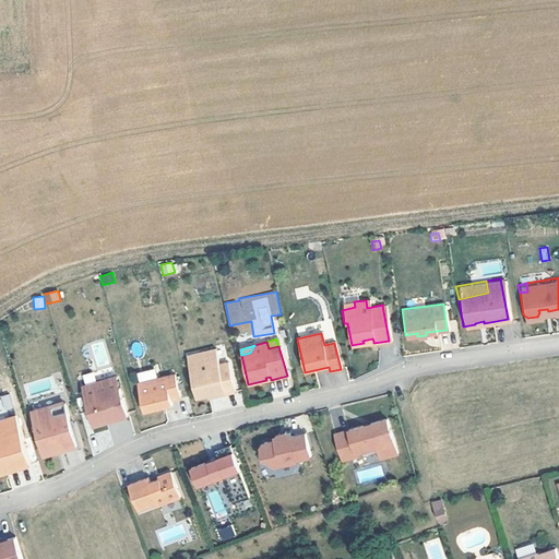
[(214,351),(200,354),(203,365),(189,368),(197,399),(206,396),(215,394),(216,397),(234,393),(227,364),(217,367),(216,360),(214,351)]
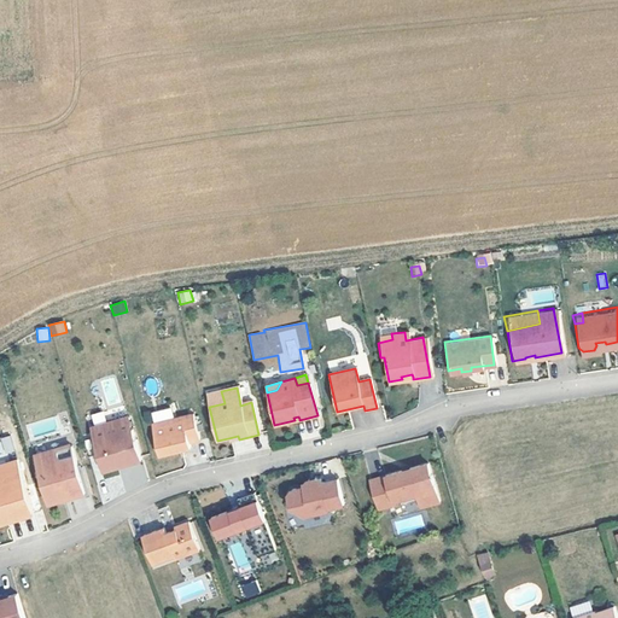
[(207,396),(209,407),(225,403),(221,391),(207,396)]
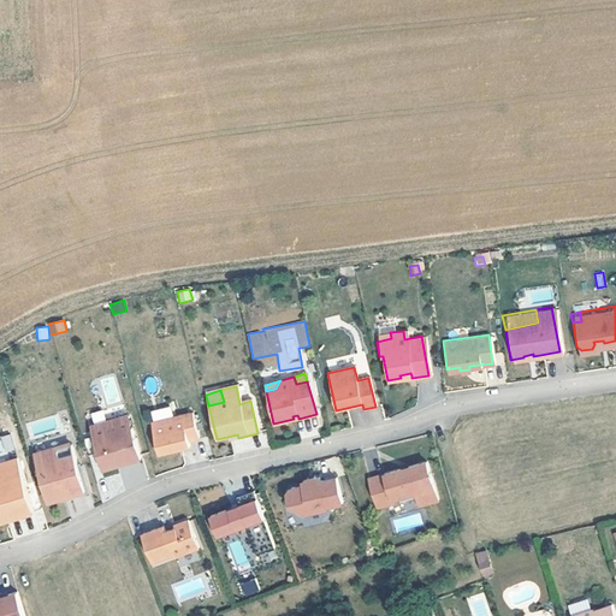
[(193,415),(152,426),(159,456),(190,448),(189,443),(199,440),(193,415)]
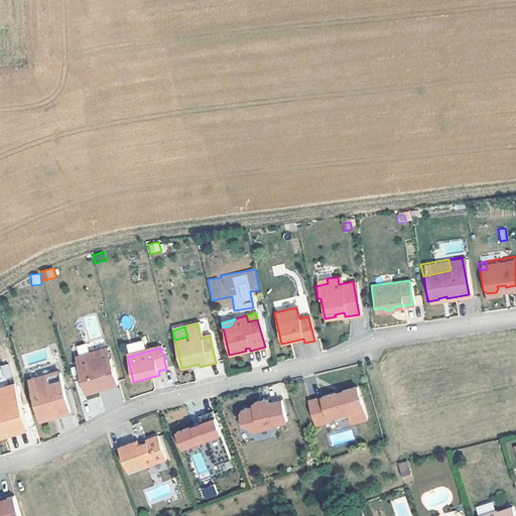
[(88,393),(98,390),(102,389),(103,391),(119,386),(112,361),(110,362),(107,350),(78,359),(84,382),(85,382),(87,387),(88,393)]
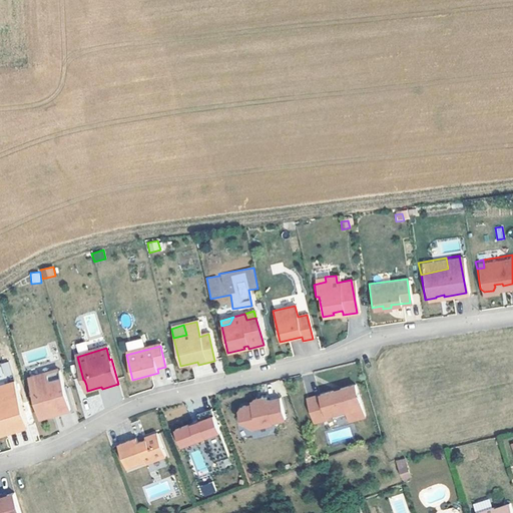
[(8,362),(0,364),(4,376),(11,374),(8,362)]
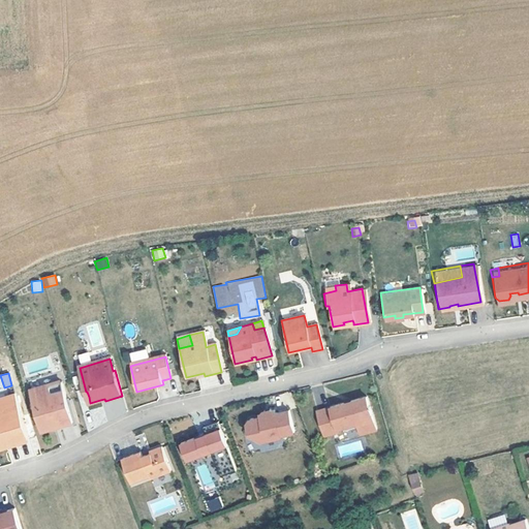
[(58,421),(71,416),(59,376),(28,385),(39,424),(57,418),(58,421)]
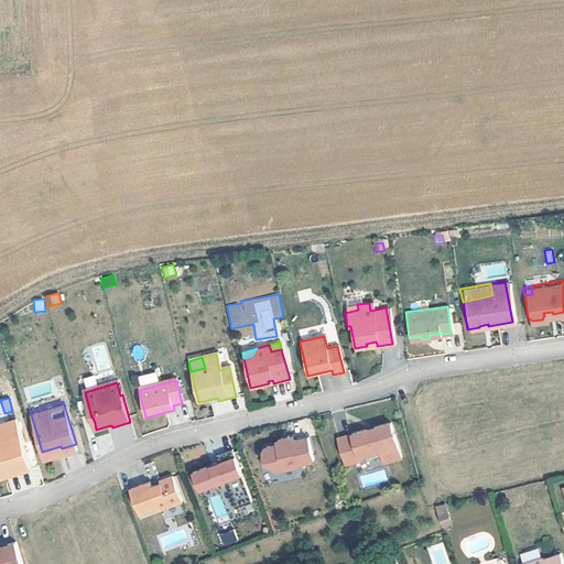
[(344,465),(359,459),(358,456),(378,451),(382,462),(399,457),(388,421),(336,437),(344,465)]
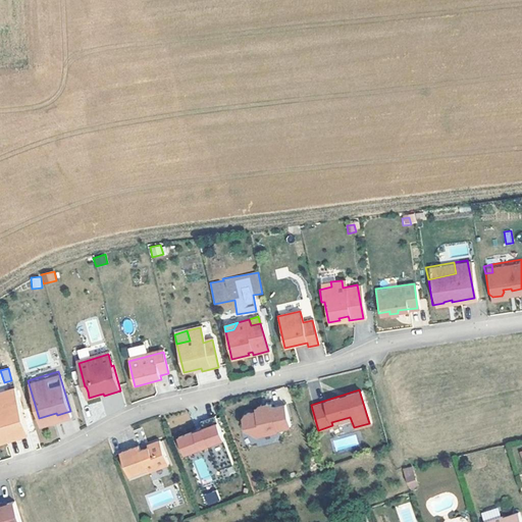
[(6,402),(0,404),(0,444),(9,441),(7,436),(12,435),(13,440),(28,436),(14,392),(4,396),(6,402)]
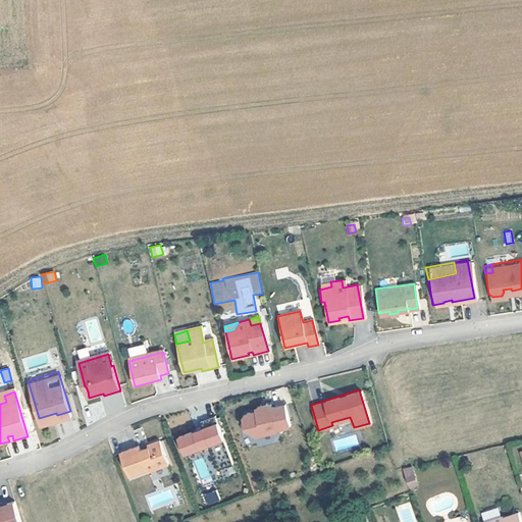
[(89,398),(88,392),(87,392),(89,400),(99,397),(99,395),(89,398)]
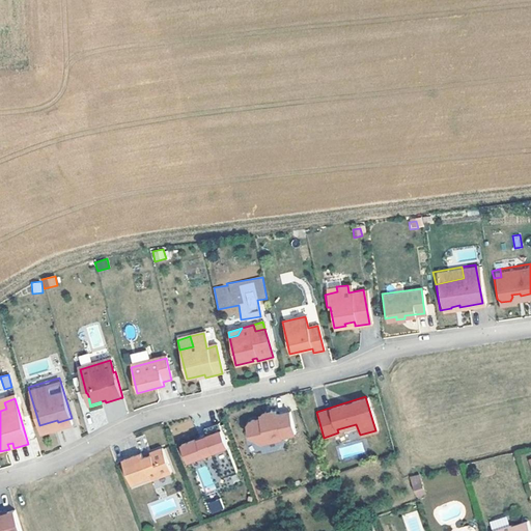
[(262,444),(284,440),(283,438),(298,435),(292,413),(279,416),(278,412),(274,413),(274,412),(268,413),(267,415),(263,416),(264,419),(253,421),(250,425),(254,439),(258,443),(262,444)]
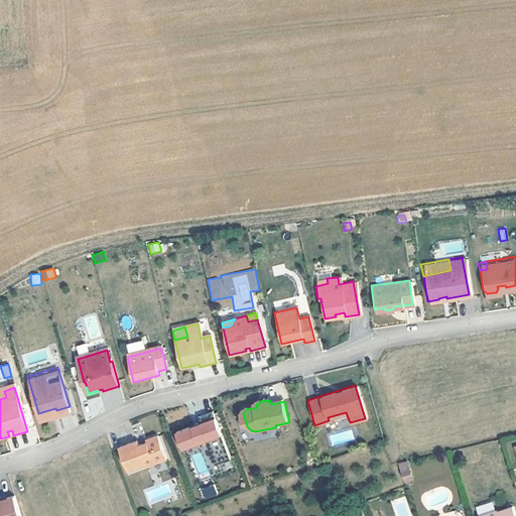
[(179,453),(220,437),(214,419),(172,433),(179,453)]
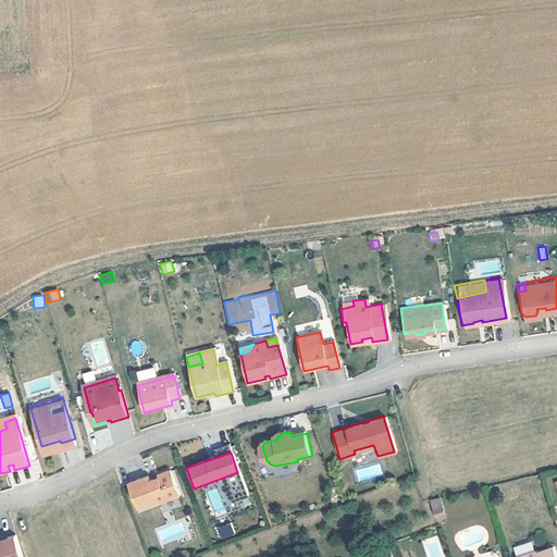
[(134,483),(143,508),(162,502),(163,504),(185,496),(176,471),(163,475),(164,478),(155,481),(153,477),(134,483)]
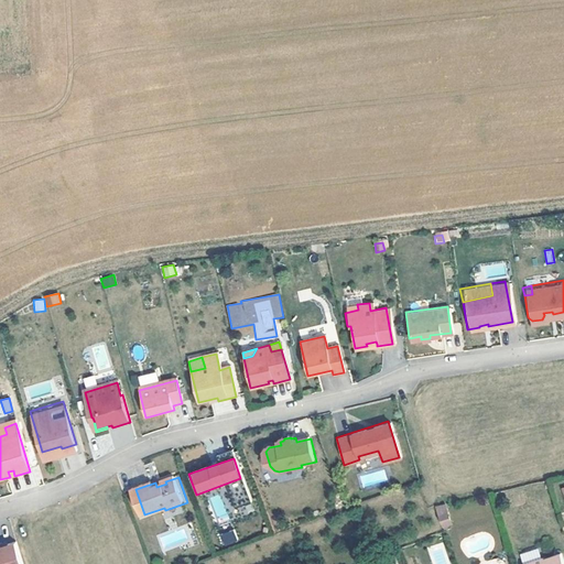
[(218,519),(228,514),(218,494),(209,498),(218,519)]
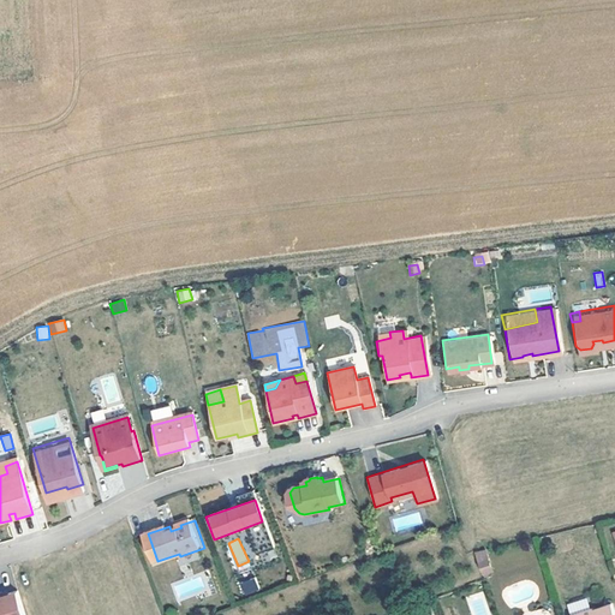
[(479,562),(488,559),(484,549),(476,550),(479,562)]
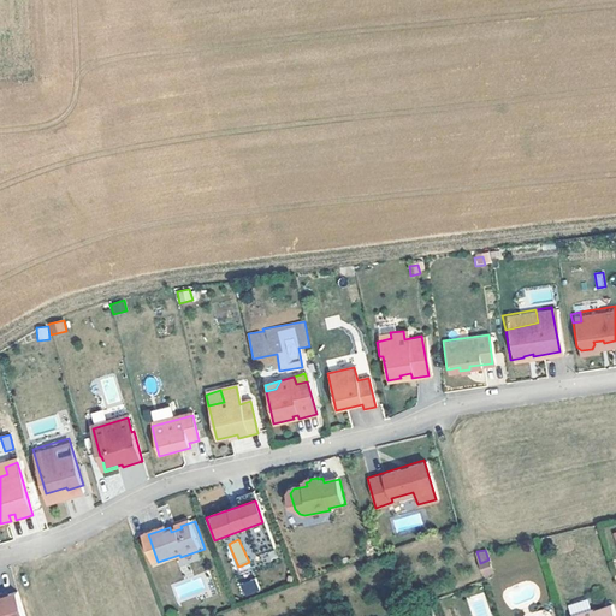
[(492,573),(489,560),(480,563),(484,575),(492,573)]
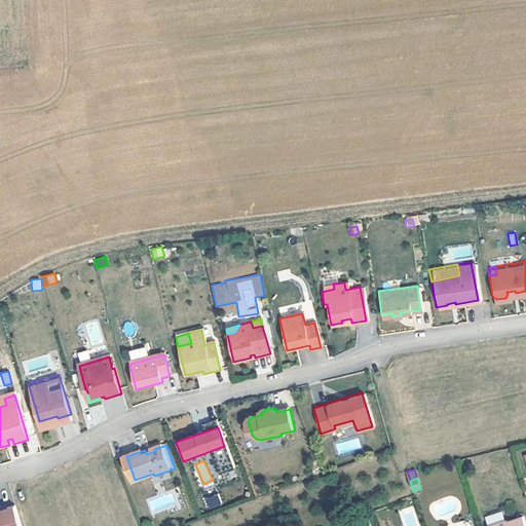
[(219,493),(204,497),(208,509),(222,505),(219,493)]
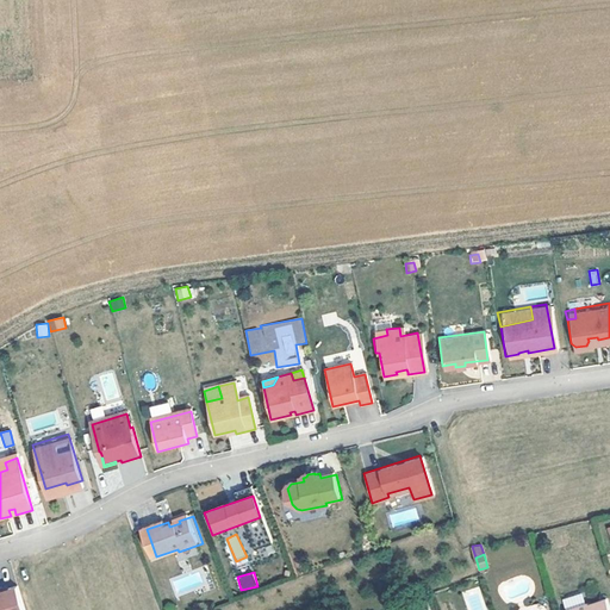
[(0,609),(26,609),(18,585),(12,587),(5,590),(4,586),(0,586),(0,609)]
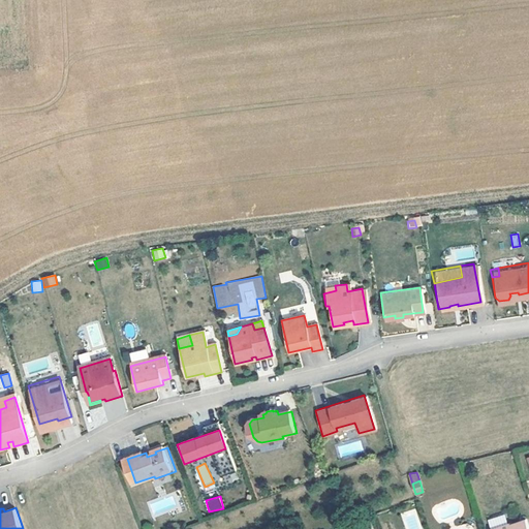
[(528,528),(528,526),(527,519),(509,524),(508,523),(492,528),(528,528)]
